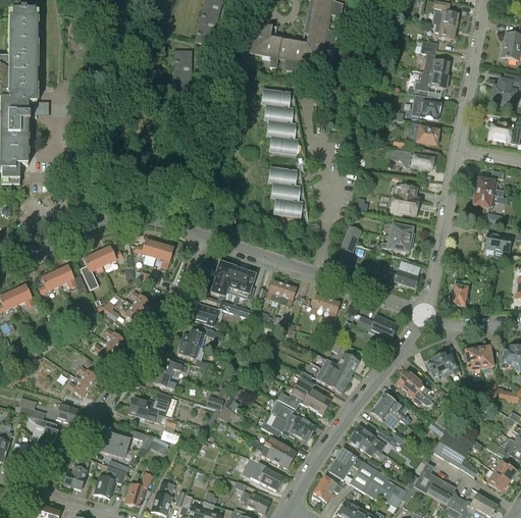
[(204,0),(195,39),(212,44),(222,0),(204,0)]
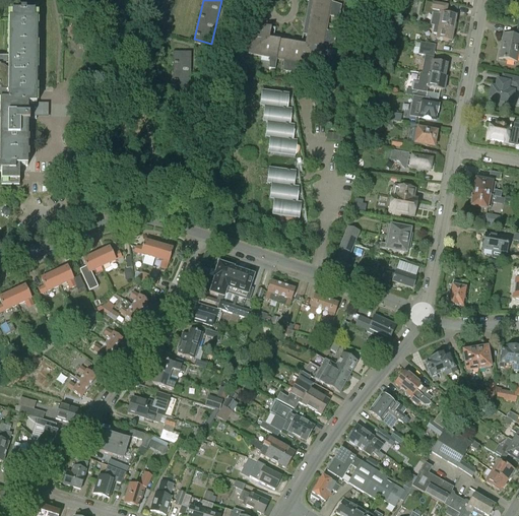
[(284,57),(284,68),(296,70),(299,60),(314,62),(321,57),(324,42),(335,43),(336,31),(326,28),(329,13),(340,13),(342,3),(334,0),(309,0),(304,31),(307,33),(306,43),(296,41),(296,37),(280,35),(280,38),(270,36),(272,25),(266,23),(267,18),(252,15),(250,28),(253,29),(250,45),(255,52),(270,55),(270,65),(276,66),(277,56),(284,57)]
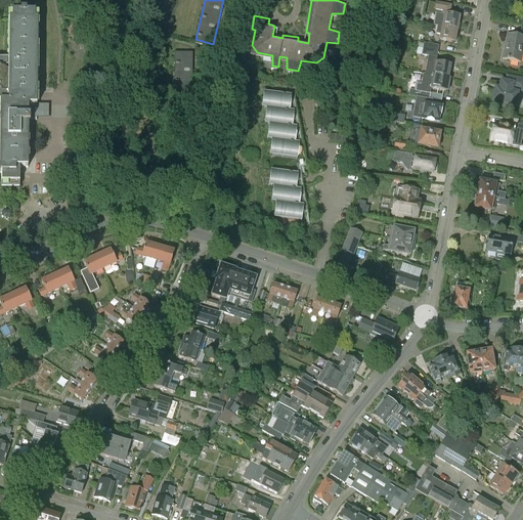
[(437,0),(435,9),(437,10),(435,23),(438,23),(458,27),(461,14),(450,12),(451,2),(437,0)]
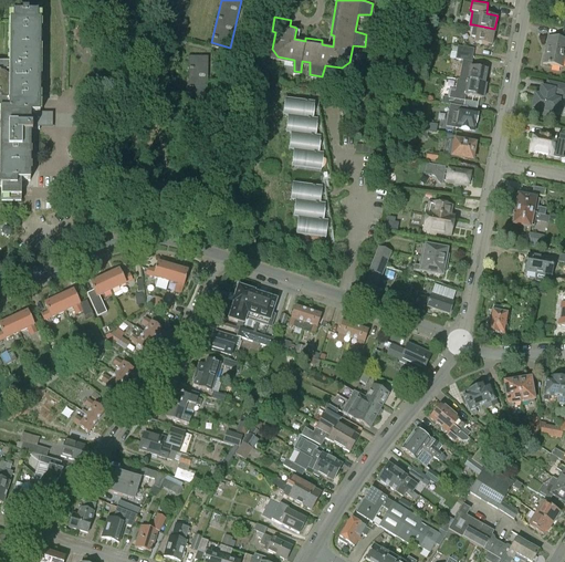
[(0,126),(0,144),(0,181),(2,183),(2,193),(21,194),(22,181),(39,183),(39,186),(56,186),(56,169),(39,169),(39,177),(31,177),(31,169),(32,169),(33,125),(41,125),(41,118),(42,118),(42,110),(41,110),(41,18),(39,18),(39,9),(29,9),(29,6),(23,6),(23,9),(13,9),(13,18),(10,17),(10,74),(9,74),(8,74),(7,73),(6,72),(3,71),(2,71),(1,71),(1,69),(0,69),(0,126)]
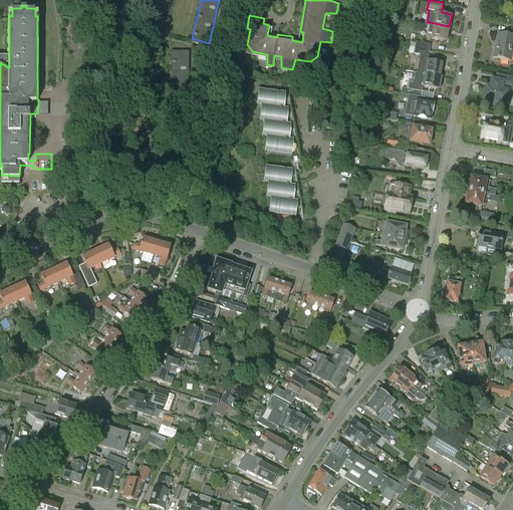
[(80,21),(73,20),(72,24),(70,24),(68,33),(77,35),(80,21)]
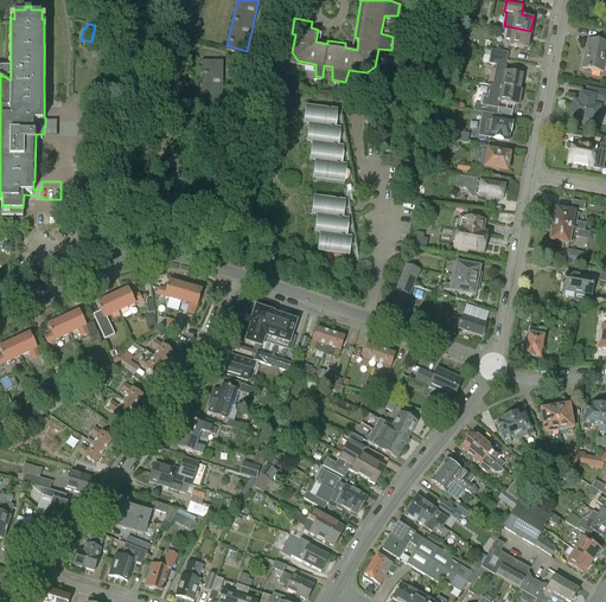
[(508,26),(505,34),(511,36),(510,42),(528,45),(530,31),(508,26)]
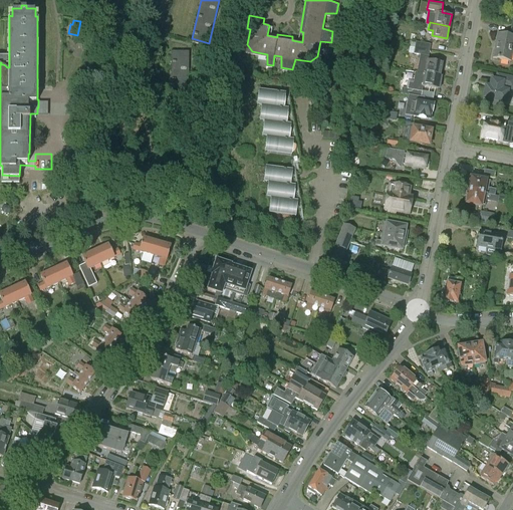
[(512,24),(510,33),(498,30),(493,55),(511,58),(512,50),(512,24)]
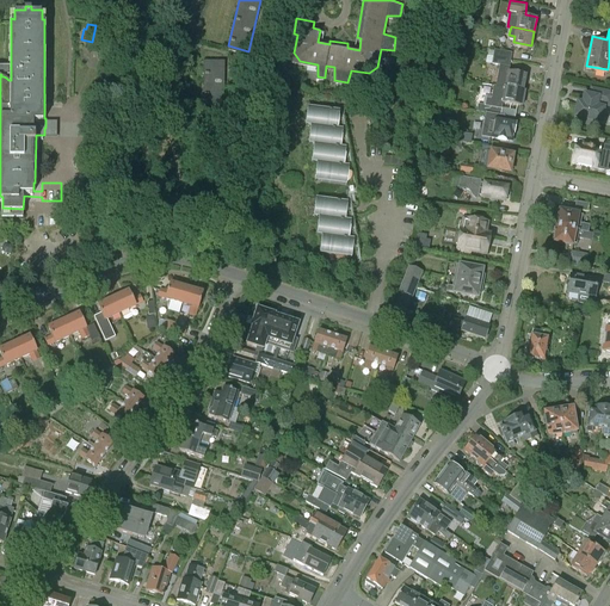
[(495,45),(494,53),(511,56),(513,49),(495,45)]
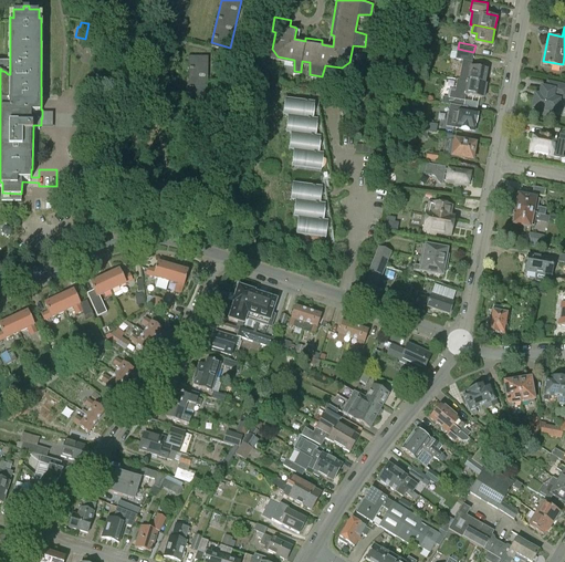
[(463,56),(460,76),(485,81),(488,68),(471,64),(472,59),(473,52),(458,49),(457,55),(463,56)]
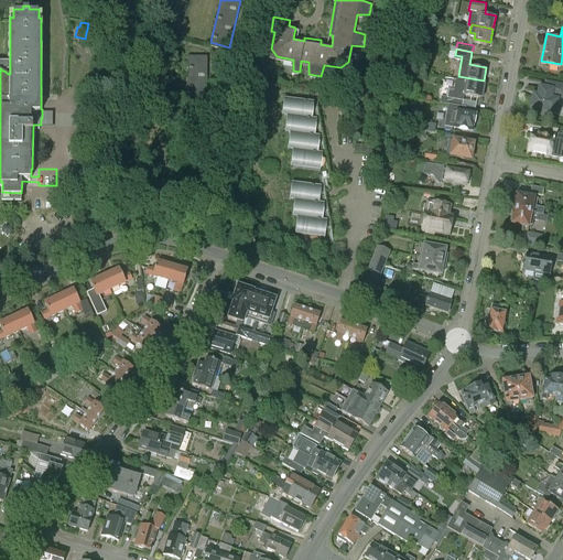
[(188,94),(207,94),(207,54),(188,53),(188,94)]
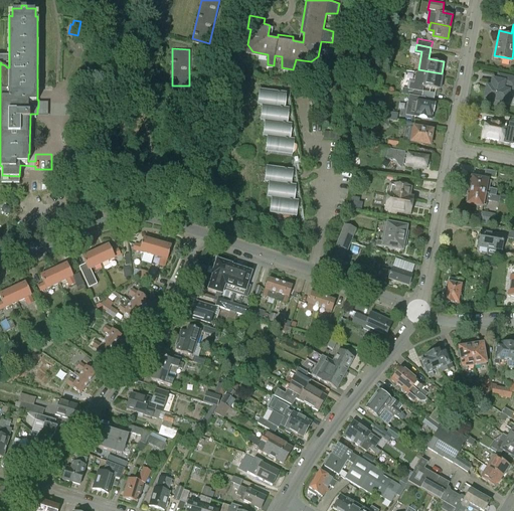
[(442,73),(418,69),(416,69),(414,80),(411,79),(409,86),(404,86),(403,91),(422,95),(423,88),(430,89),(431,84),(439,87),(442,73)]
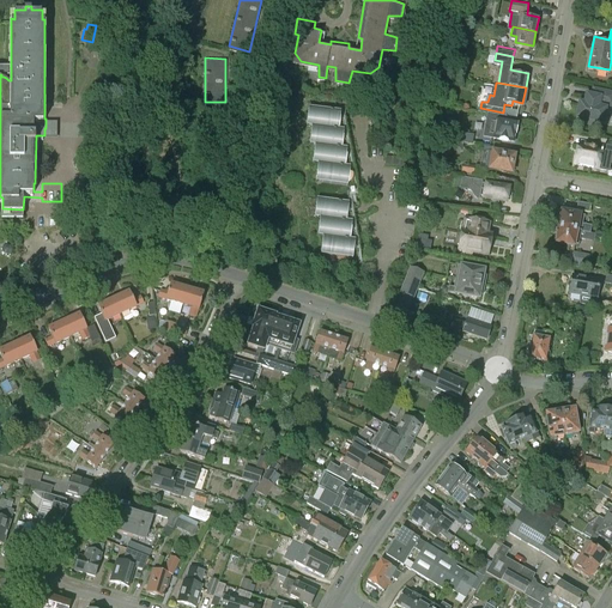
[(585,119),(597,121),(598,117),(603,119),(605,105),(605,102),(611,103),(611,90),(594,86),(592,93),(587,93),(586,102),(581,101),(579,114),(586,115),(585,119)]
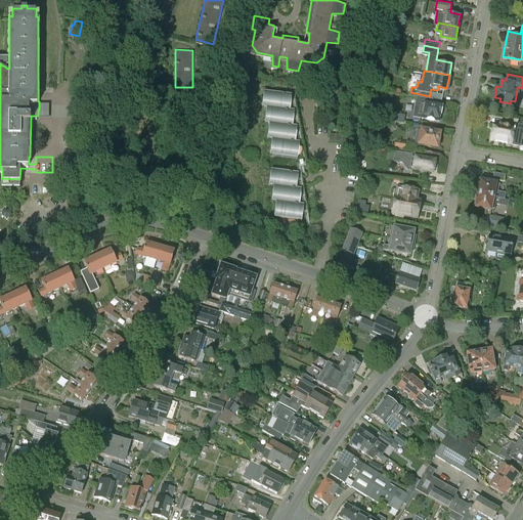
[(329,94),(344,97),(346,86),(331,84),(329,94)]
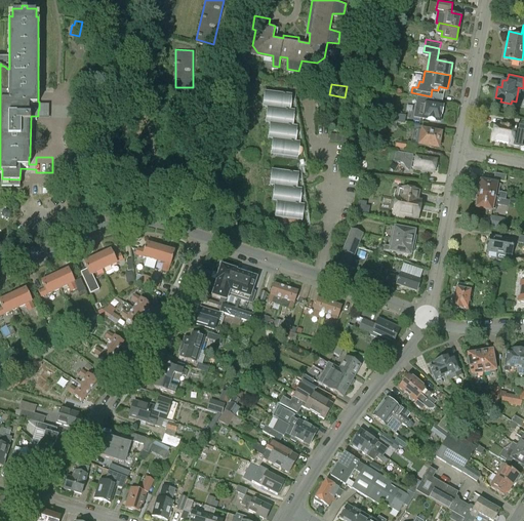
[(274,128),(272,144),(277,145),(276,153),(298,156),(300,139),(295,139),(297,124),(293,123),(295,108),(290,108),(292,92),(266,88),(265,96),(269,96),(267,112),(272,113),(270,128),(274,128)]
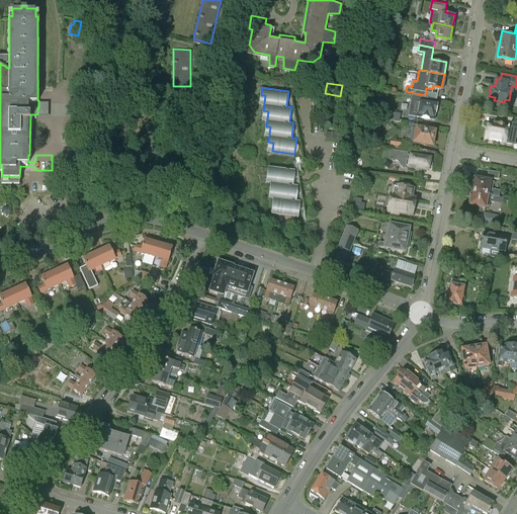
[(437,103),(437,101),(427,100),(428,95),(425,95),(414,93),(413,98),(412,98),(409,111),(413,112),(423,114),(422,114),(430,116),(430,115),(434,116),(435,110),(436,109),(438,107),(438,105),(437,103)]
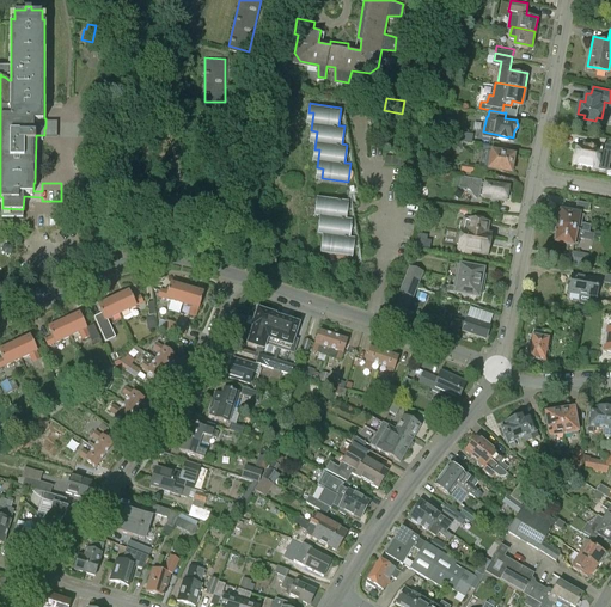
[(459,129),(458,138),(472,140),(474,132),(459,129)]
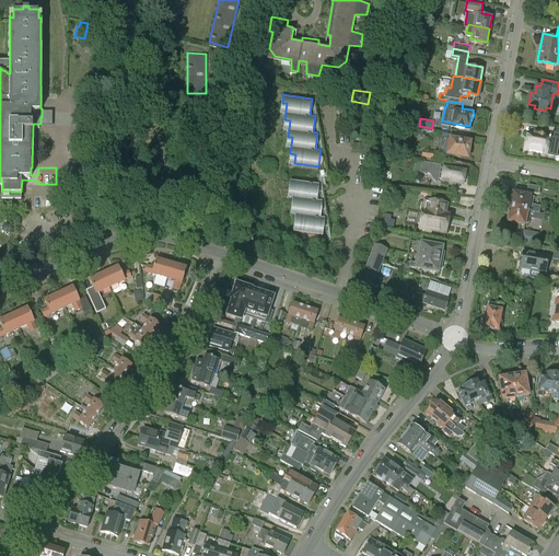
[(446,136),(445,145),(446,145),(445,151),(467,155),(470,139),(451,136),(452,131),(443,130),(442,135),(446,136)]
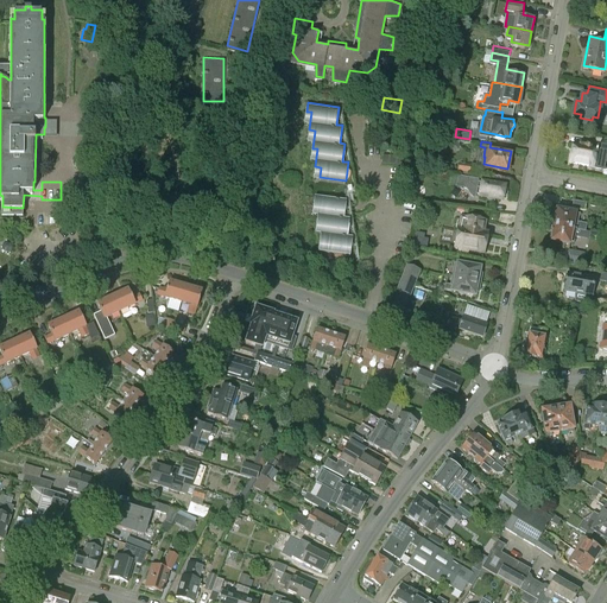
[(570,159),(594,164),(596,153),(600,152),(605,153),(606,147),(592,144),(590,141),(588,141),(586,144),(574,141),(570,159)]
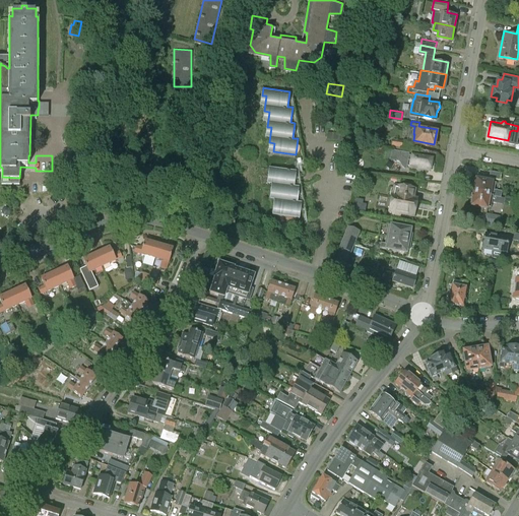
[(328,130),(327,137),(344,139),(345,132),(328,130)]
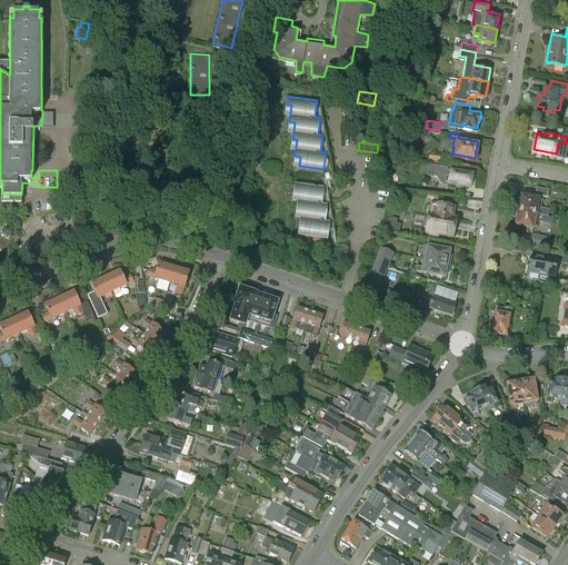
[(390,157),(381,156),(380,164),(388,166),(390,157)]
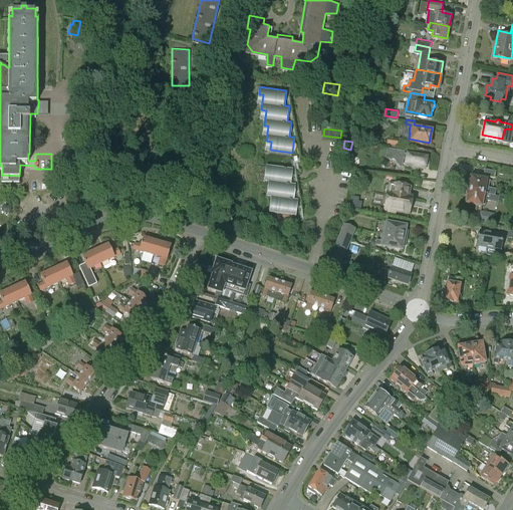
[(413,163),(413,165),(413,166),(415,168),(418,166),(419,164),(426,166),(427,162),(429,163),(429,161),(431,160),(430,159),(430,157),(428,157),(428,155),(407,151),(407,152),(405,151),(405,149),(388,146),(387,153),(387,155),(395,156),(400,163),(403,161),(406,162),(405,162),(413,163)]
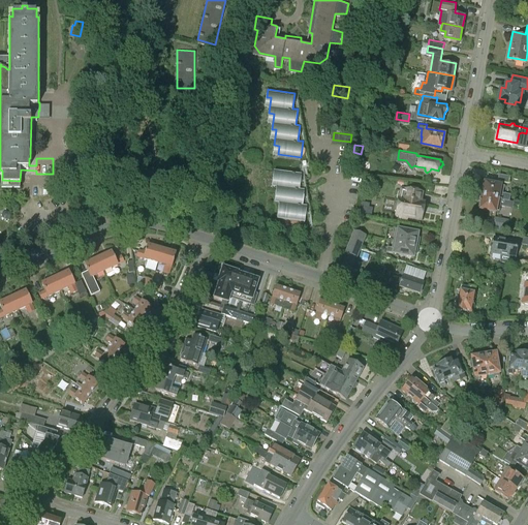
[(283,209),(282,217),(305,220),(307,204),(302,204),(304,188),(300,187),(302,172),(274,168),(273,176),(278,177),(276,192),(281,192),(278,208),(283,209)]
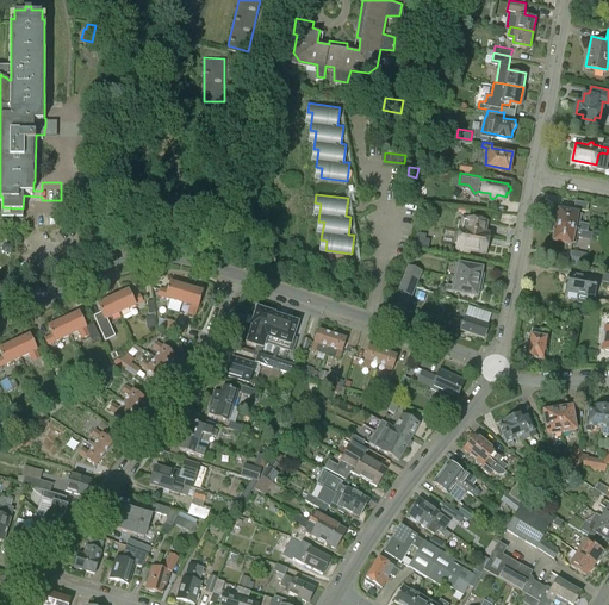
[(557,210),(555,214),(558,216),(557,223),(575,226),(584,228),(588,229),(589,220),(580,219),(582,211),(559,207),(559,209),(557,210)]
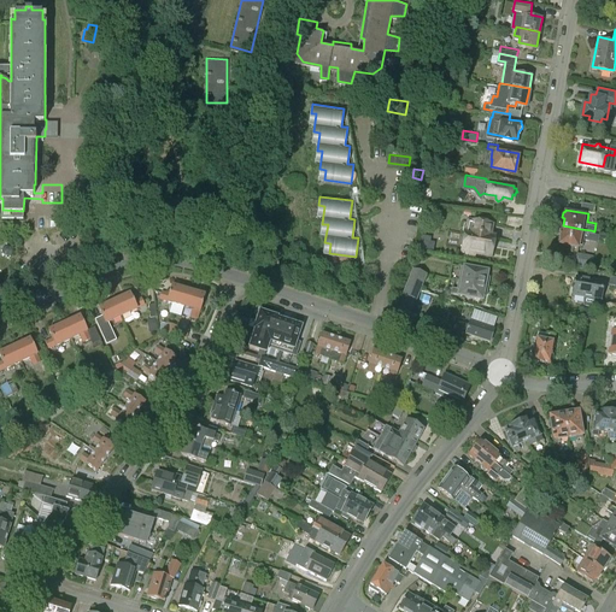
[(463,247),(465,247),(467,251),(475,252),(477,249),(491,252),(494,233),(491,233),(492,222),(469,217),(465,231),(463,233),(462,242),(463,243),(463,247)]
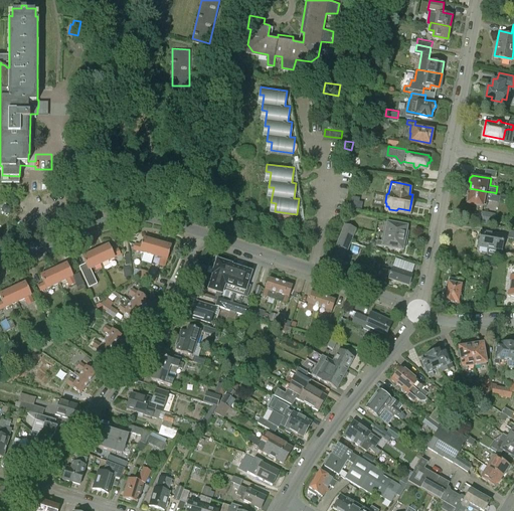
[(466,194),(466,198),(467,200),(467,201),(483,204),(484,197),(492,198),(493,192),(485,191),(470,188),(469,194),(466,194)]
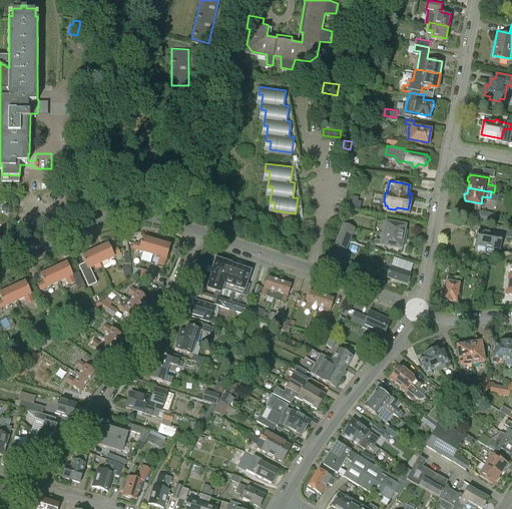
[(3,207),(6,208),(10,208),(12,204),(11,201),(8,199),(4,200),(2,203),(3,207)]
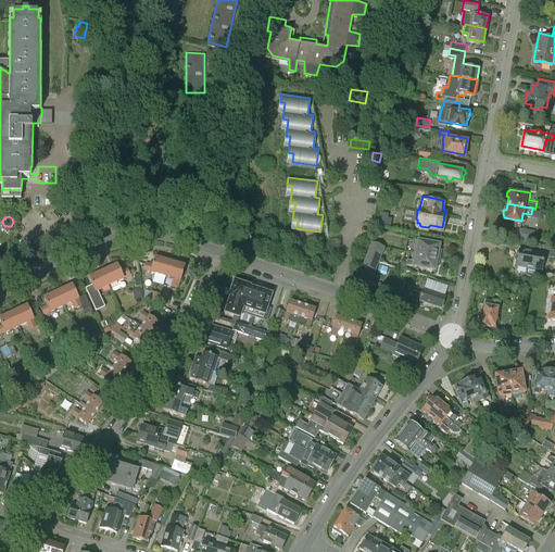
[(518,236),(533,239),(535,228),(520,225),(518,236)]
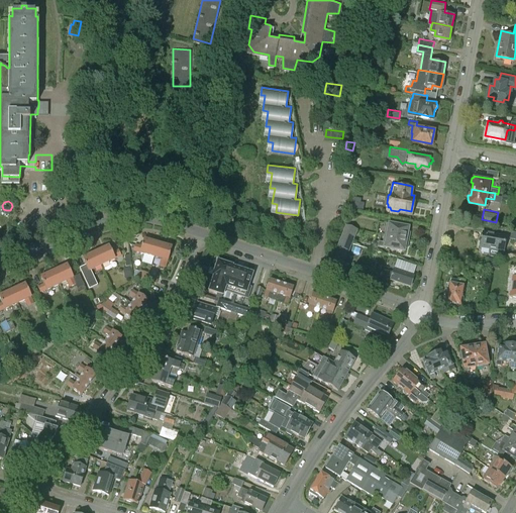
[(387,220),(385,232),(409,237),(410,229),(408,229),(409,225),(387,220)]
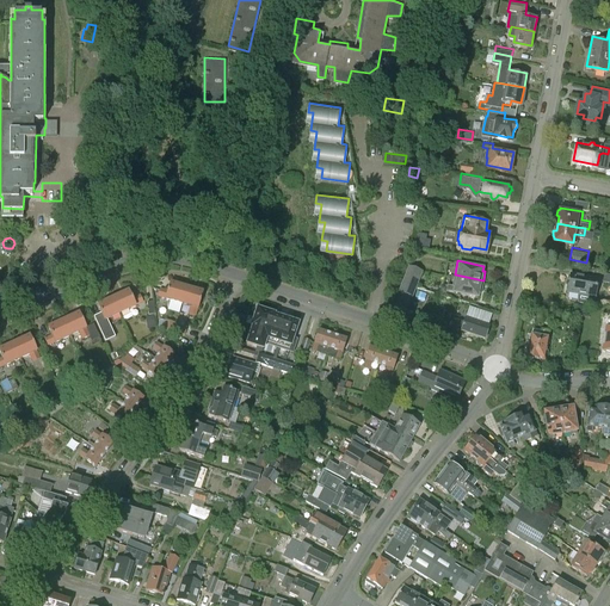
[(416,266),(408,264),(399,289),(406,291),(416,266)]
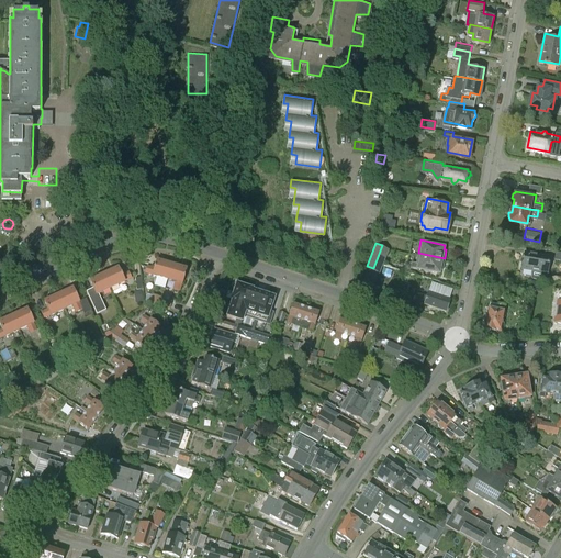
[(389,247),(382,245),(373,268),(380,271),(389,247)]
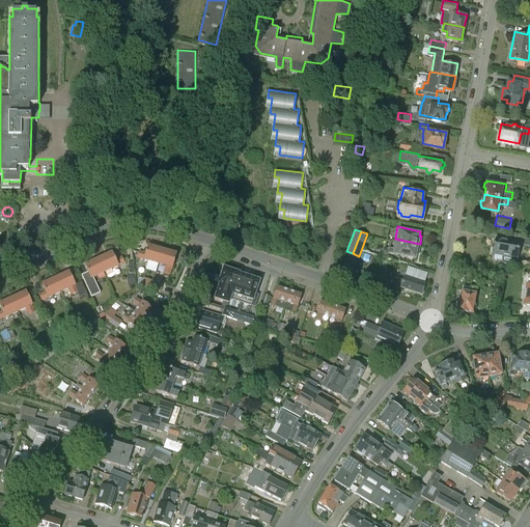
[(496,237),(494,251),(504,252),(502,260),(517,262),(518,257),(518,258),(521,241),(496,237)]
